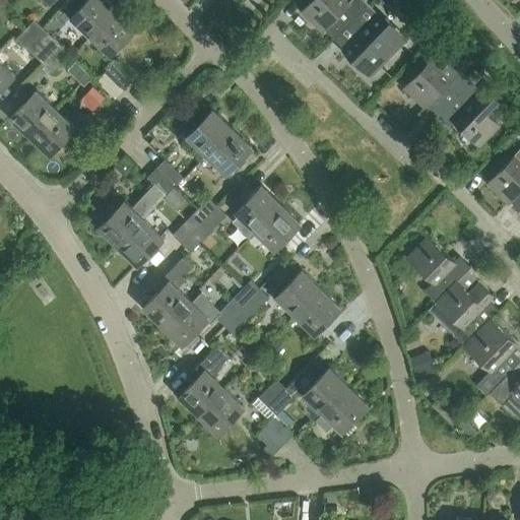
[(0,0),(0,10),(9,0),(0,0)]
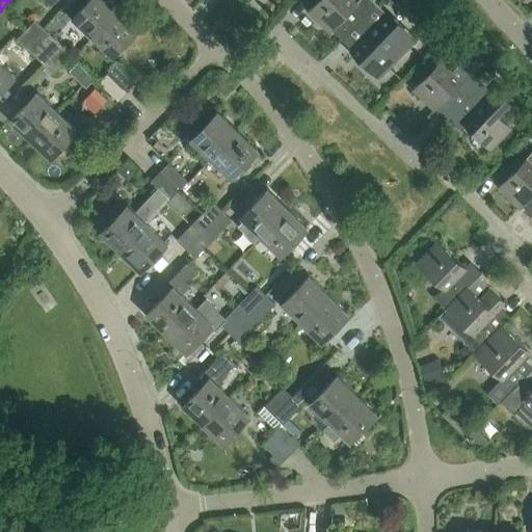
[(92,36),(121,7),(111,0),(89,0),(73,18),(92,36)]
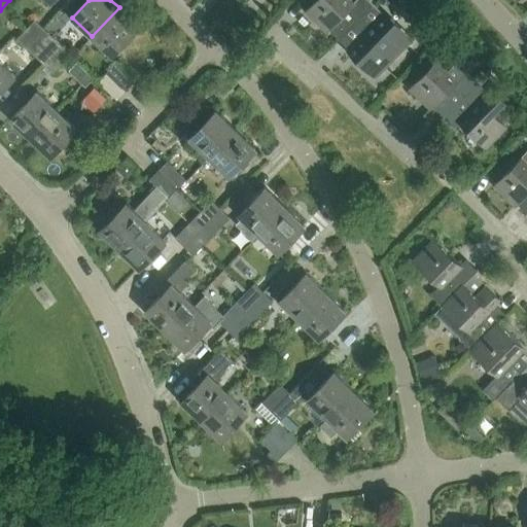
[(339,38),(373,2),(370,0),(352,0),(351,1),(349,0),(313,0),(305,9),(327,31),(329,29),(339,38)]
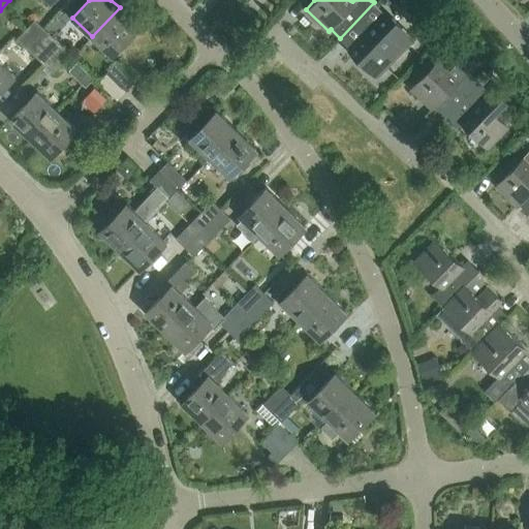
[(393,0),(404,10),(412,0),(393,0)]
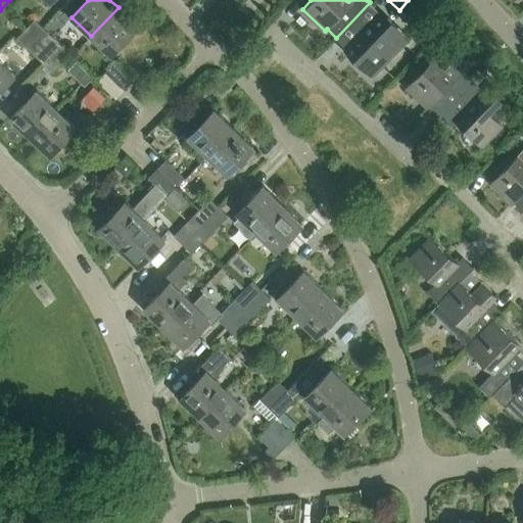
[(371,75),(378,68),(407,38),(370,2),(336,38),(347,48),(345,50),(371,75)]
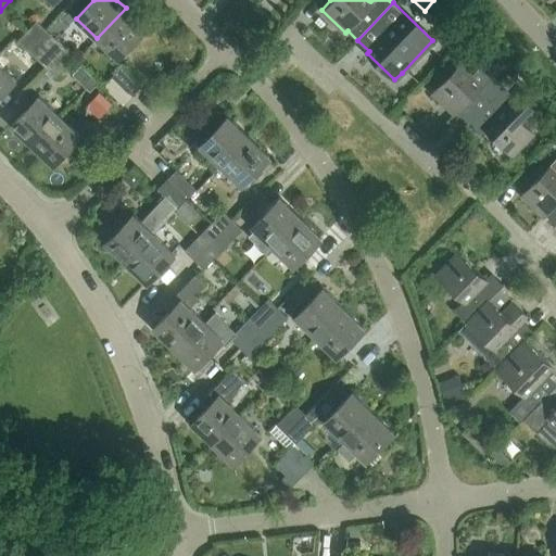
[(126,8),(97,38),(117,58),(146,28),(126,8)]
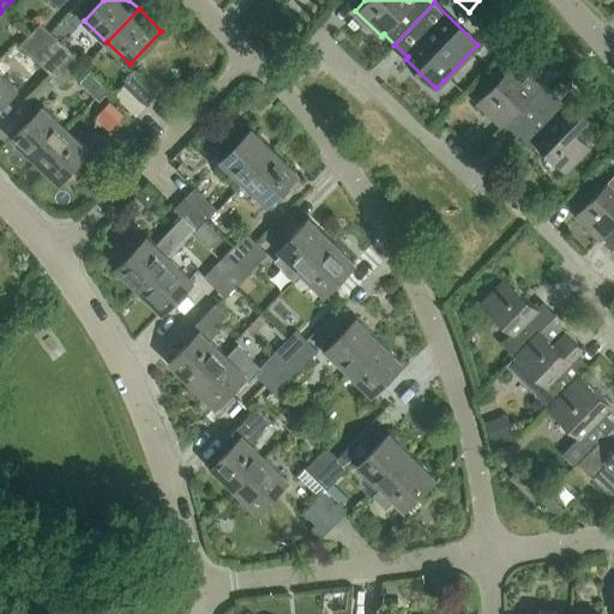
[(31,54),(52,32),(43,24),(23,46),(31,54)]
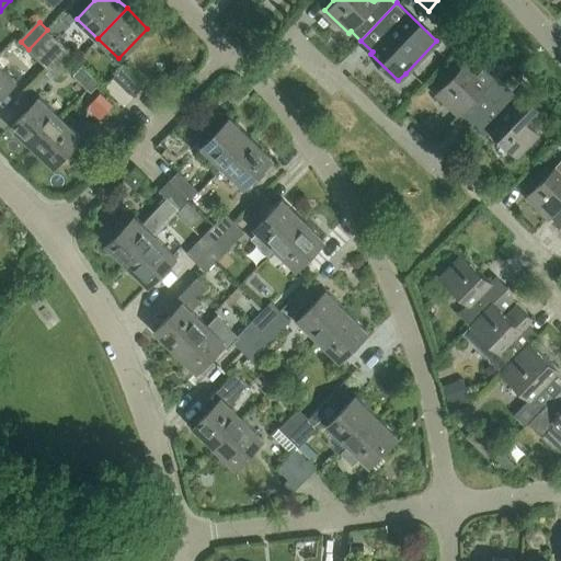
[(38,58),(57,39),(47,30),(29,49),(38,58)]
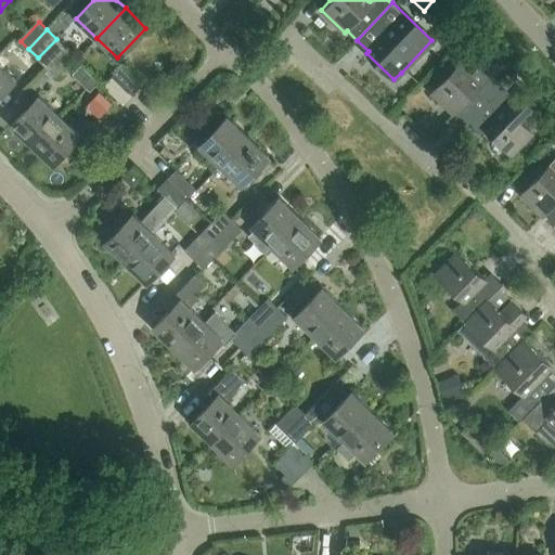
[(48,67),(66,48),(56,39),(38,57),(48,67)]
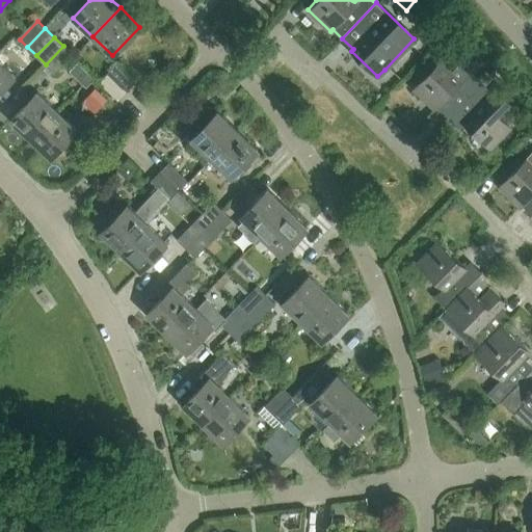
[(63,46),(46,64),(55,73),(72,54),(63,46)]
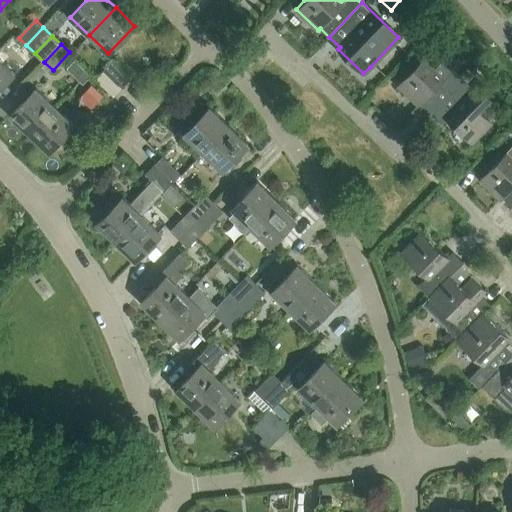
[(431,111),(464,78),(455,69),(462,62),(450,51),(433,68),(423,59),(398,85),(418,104),(420,101),(431,111)]
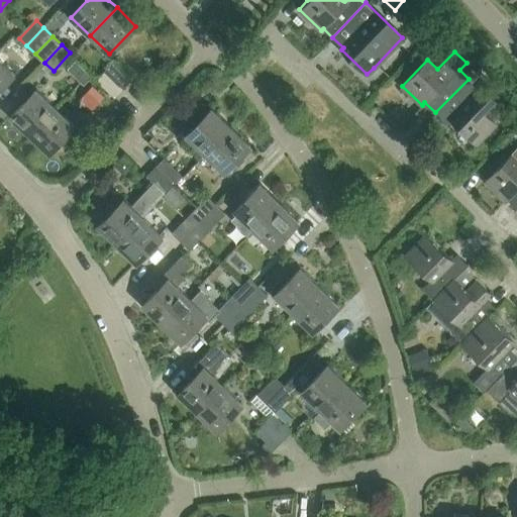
[(0,59),(0,89),(15,73),(0,59)]
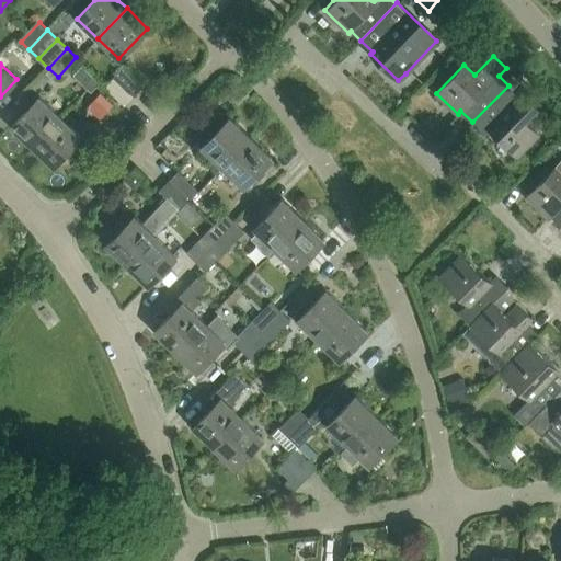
[(98,82),(81,66),(72,76),(89,91),(98,82)]
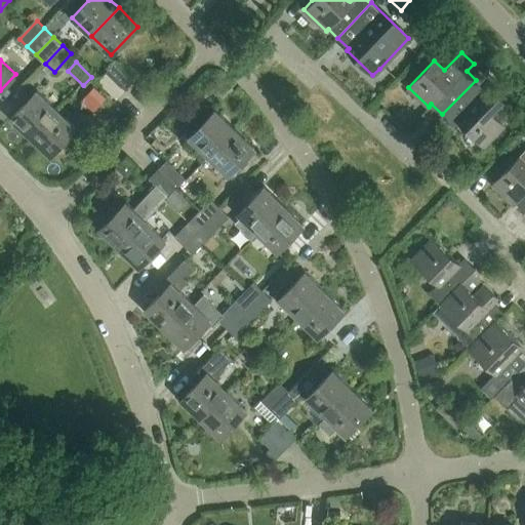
[(107,71),(125,88),(132,80),(114,63),(107,71)]
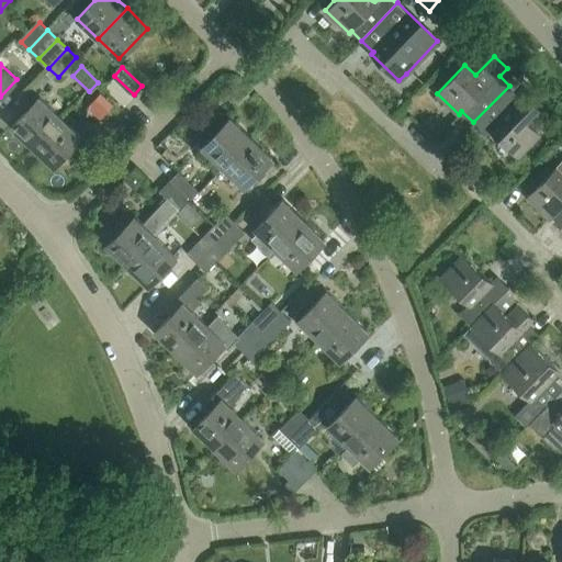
[(125,104),(134,94),(114,76),(104,86),(125,104)]
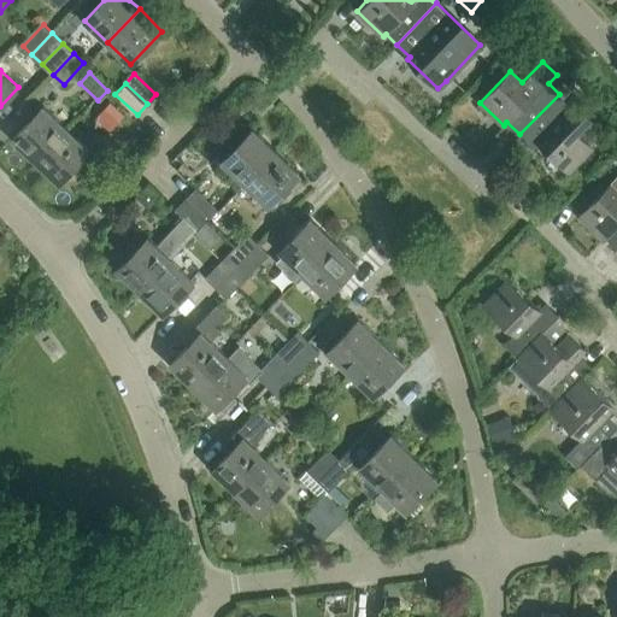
[(559,94),(519,134),(532,146),(536,140),(569,171),(593,145),(585,137),(595,125),(589,119),(593,116),(575,99),(570,105),(559,94)]
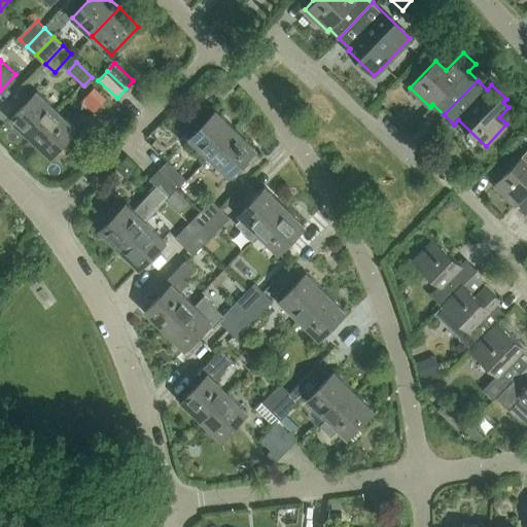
[(80,101),(94,113),(106,99),(94,88),(80,101)]
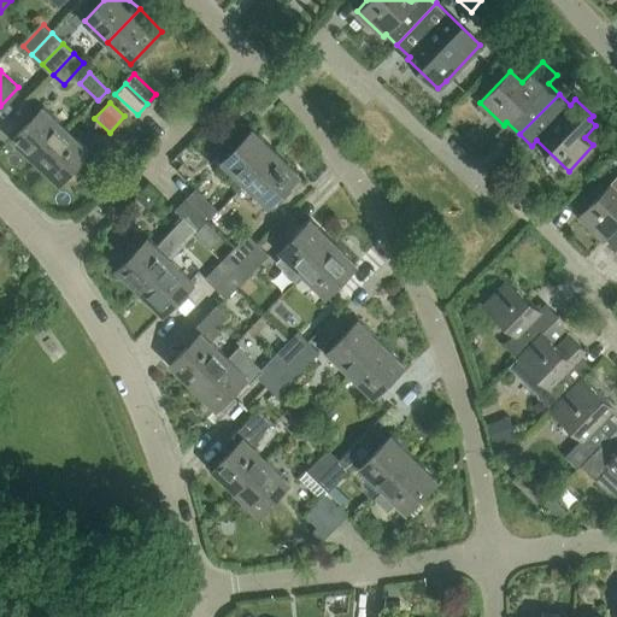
[(37,160),(68,128),(45,105),(13,137),(37,160)]
